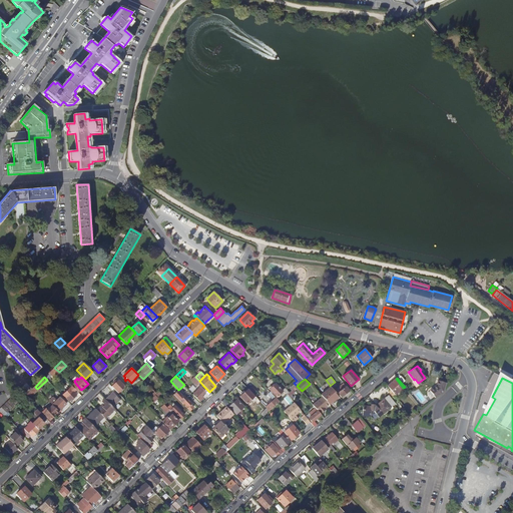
[(388,386),(395,395),(403,388),(396,379),(388,386)]
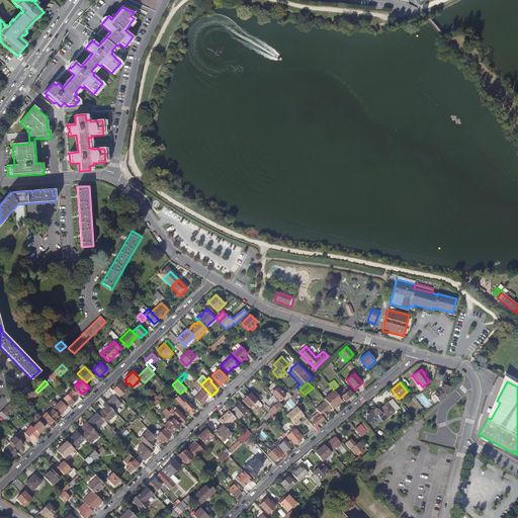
[(113,391),(119,397),(126,390),(120,383),(113,391)]
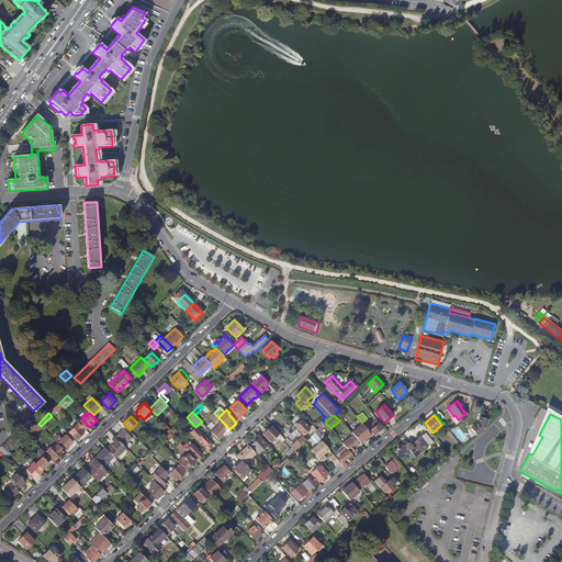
[(486,428),(490,419),(480,417),(478,423),(471,428),(476,436),(486,428)]
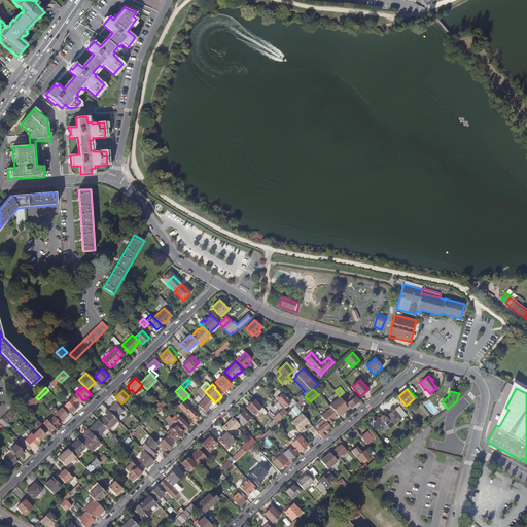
[(74,396),(80,403),(83,400),(77,393),(74,396)]
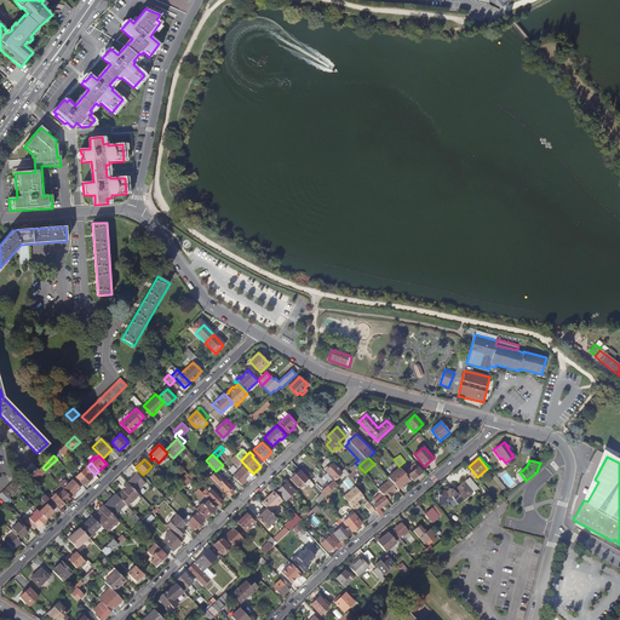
[(408,475),(418,466),(415,463),(406,471),(408,475)]
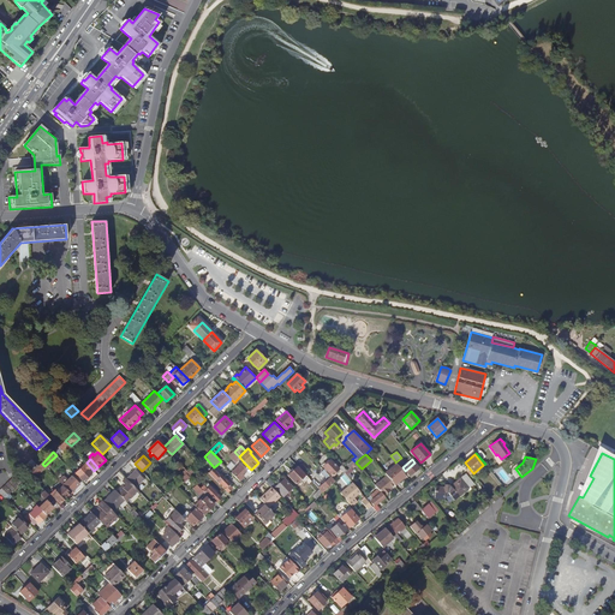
[(29,476),(30,475),(39,466),(31,460),(22,470),(29,476)]
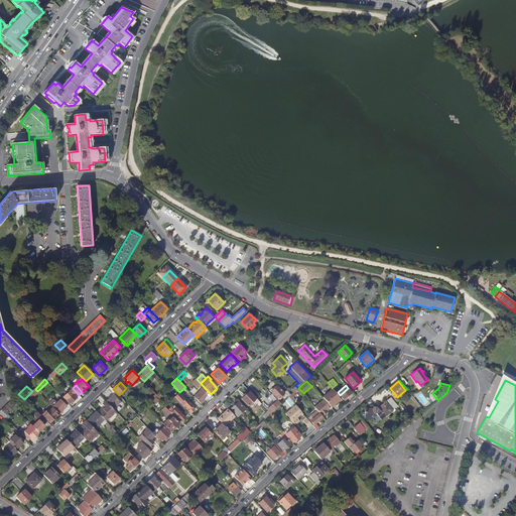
[(271,392),(272,393),(278,399),(284,393),(277,386),(271,392)]
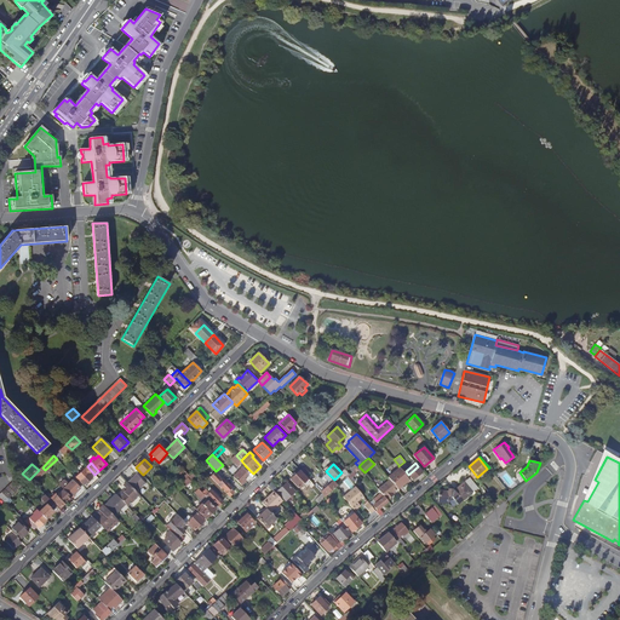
[(423,472),(418,466),(408,475),(413,481),(423,472)]
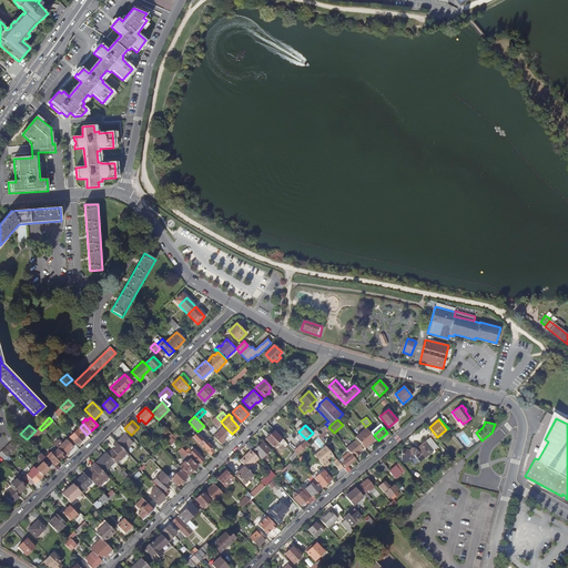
[(39,428),(36,430),(28,438),(33,444),(36,442),(32,439),(41,430),(39,428)]
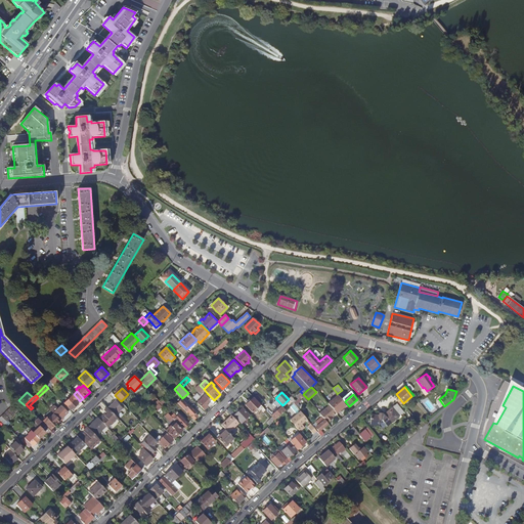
[(346,404),(338,395),(328,403),(330,405),(336,413),(346,404)]
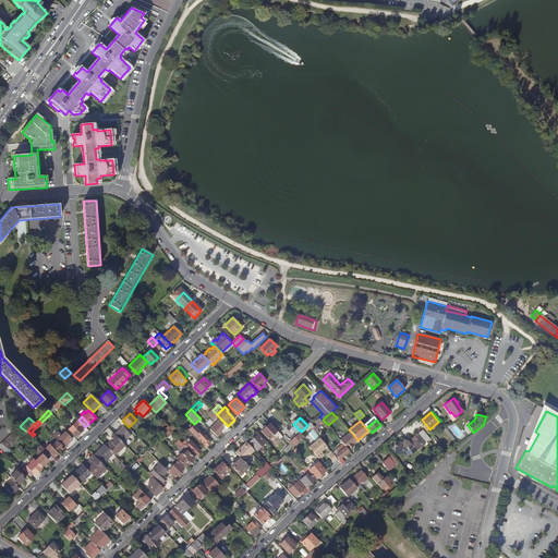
[(209,429),(217,436),(221,433),(219,429),(222,426),(218,422),(209,429)]
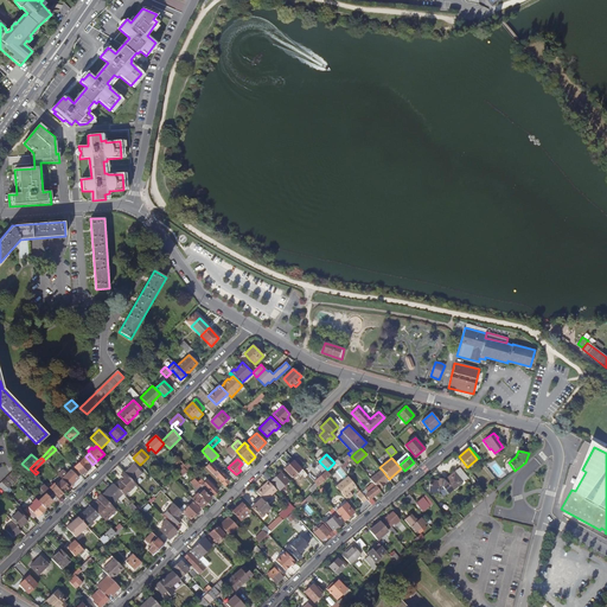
[(90,467),(83,460),(76,468),(82,474),(90,467)]
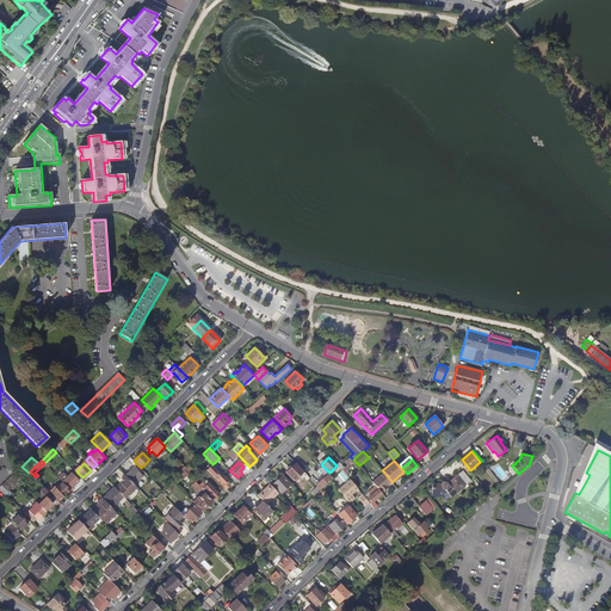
[(303,471),(301,469),(296,463),(285,473),(294,481),(302,474),(303,471)]
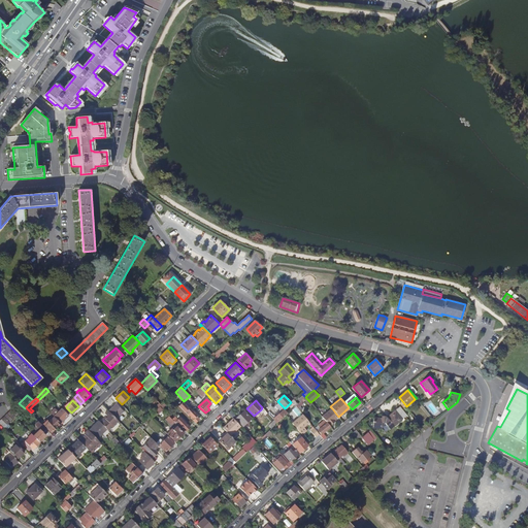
[(185,411),(195,423),(196,423),(199,420),(196,416),(197,415),(191,407),(189,408),(184,402),(179,406),(185,411)]
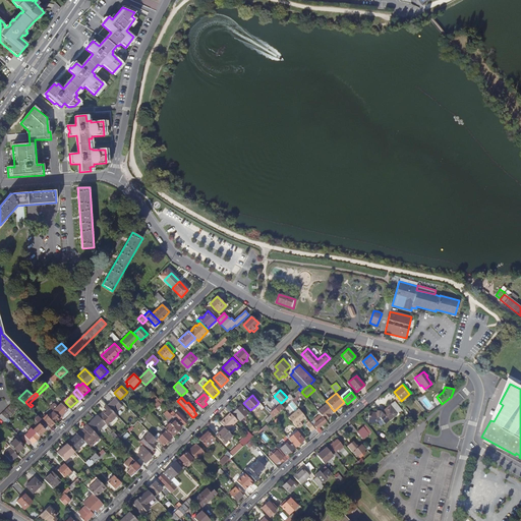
[(280,404),(274,398),(273,397),(271,399),(274,401),(275,403),(275,404),(276,405),(277,407),(280,404)]
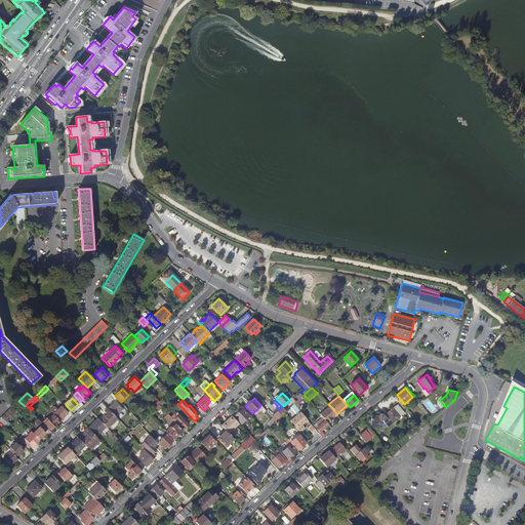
[(108,408),(116,416),(123,409),(115,401),(108,408)]
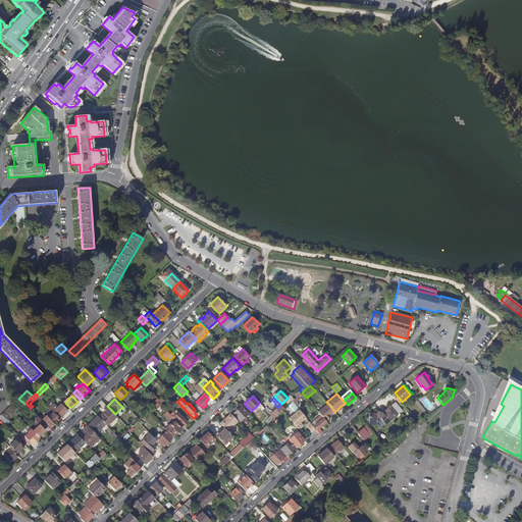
[(396,403),(390,406),(398,414),(402,411),(396,403)]
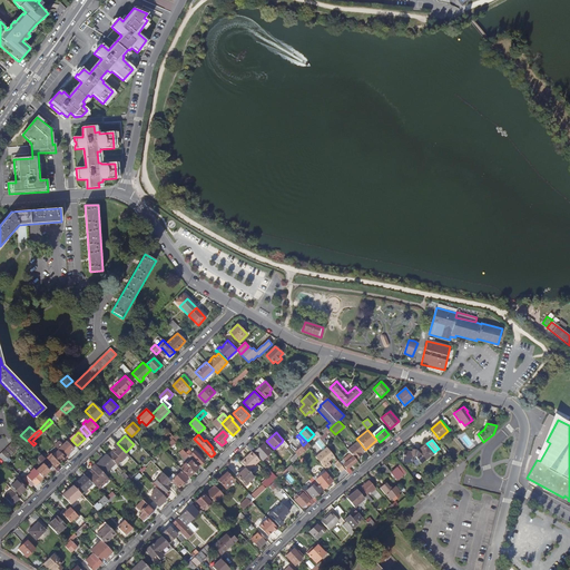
[(0,457),(5,462),(6,461),(10,455),(17,450),(20,448),(13,441),(0,454),(0,457)]
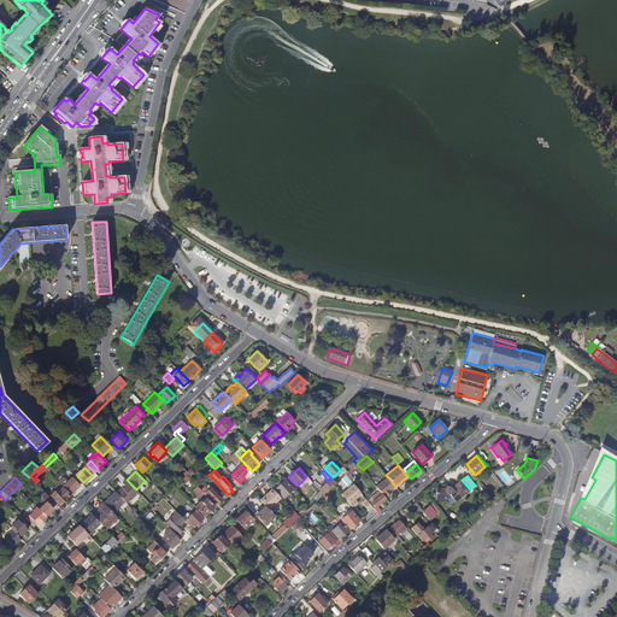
[(63,487),(68,491),(69,489),(72,494),(81,486),(72,477),(63,487)]
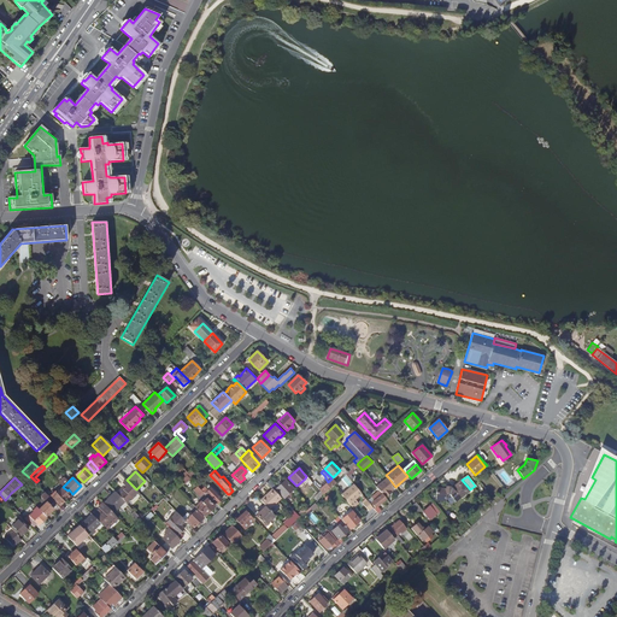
[(395,487),(388,477),(376,487),(386,498),(391,493),(389,492),(395,487)]
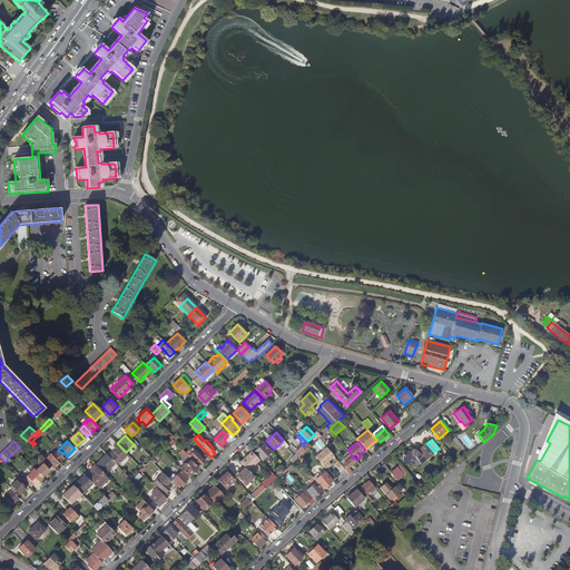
[(304,452),(308,448),(311,446),(306,442),(303,445),(295,452),(296,453),(300,457),(304,452)]
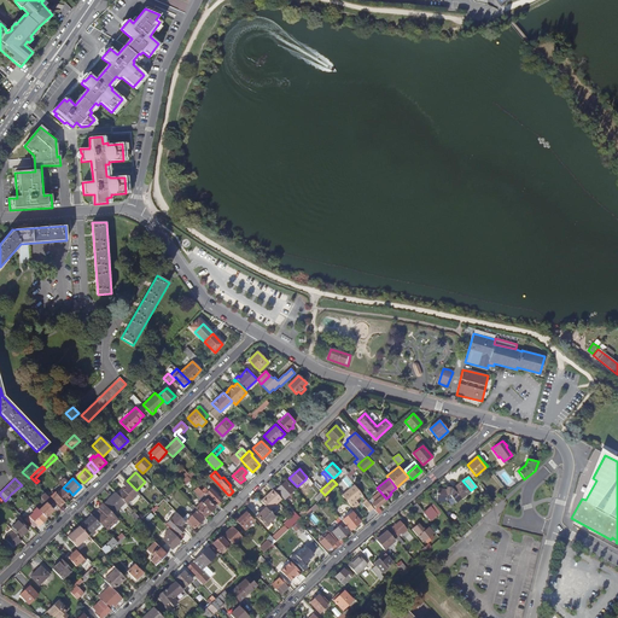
[(124,502),(127,505),(139,494),(136,490),(127,481),(123,484),(127,487),(123,490),(123,489),(117,494),(124,502)]
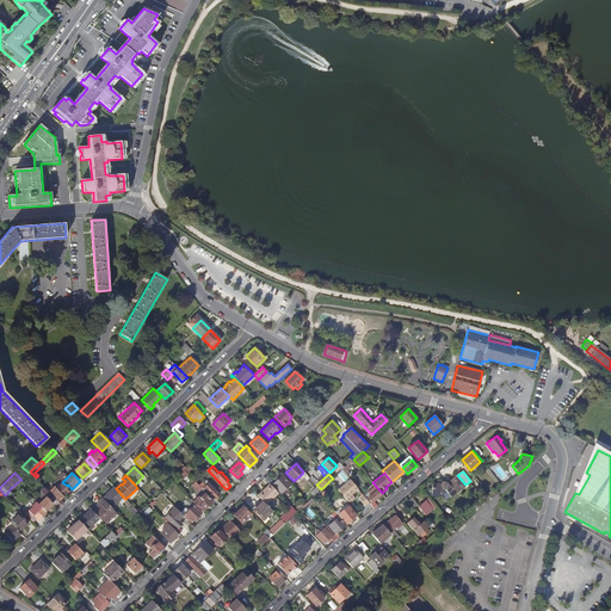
[(291,485),(283,475),(273,485),(282,493),(291,485)]
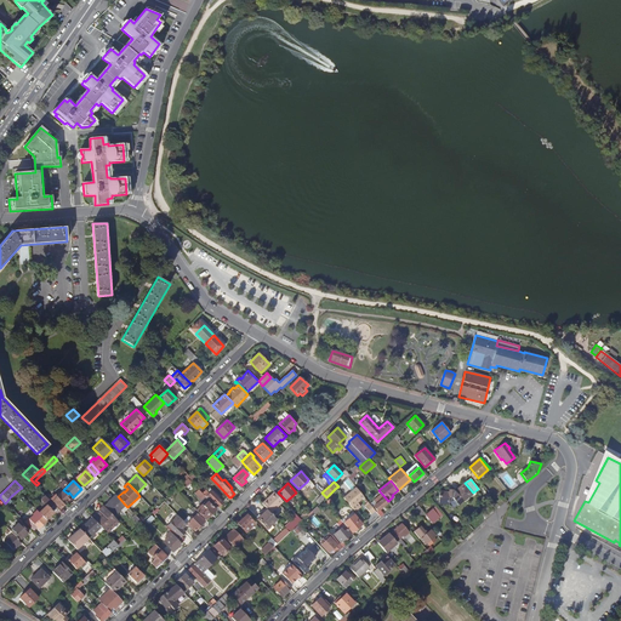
[(473,493),(465,483),(454,493),(454,491),(449,490),(449,491),(440,491),(440,502),(449,502),(449,497),(453,497),(459,505),(473,493)]
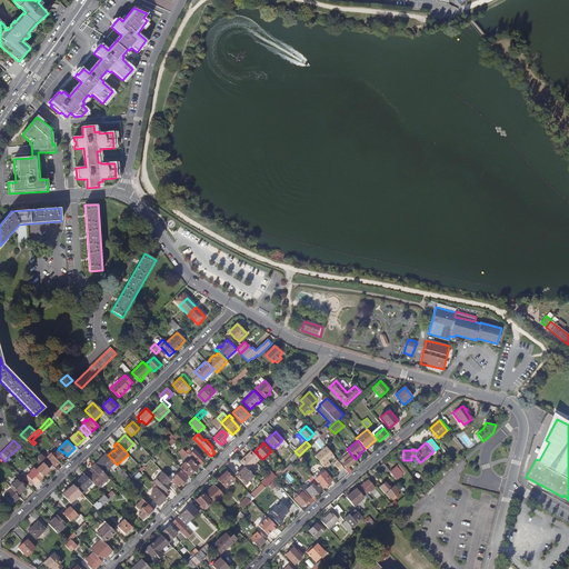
[(333,456),(326,446),(315,456),(322,466),(333,456)]
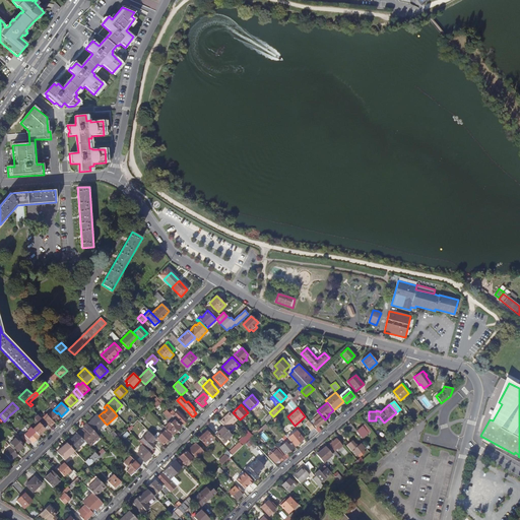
[(57,413),(53,410),(48,415),(47,414),(43,418),(51,426),(60,417),(57,413)]
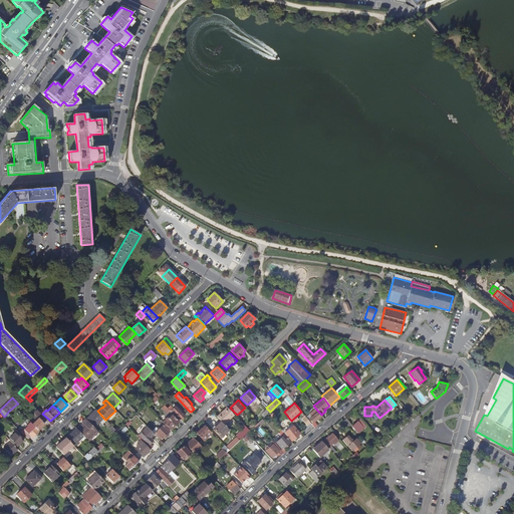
[(172,411),(181,420),(185,416),(176,407),(173,409),(172,411)]
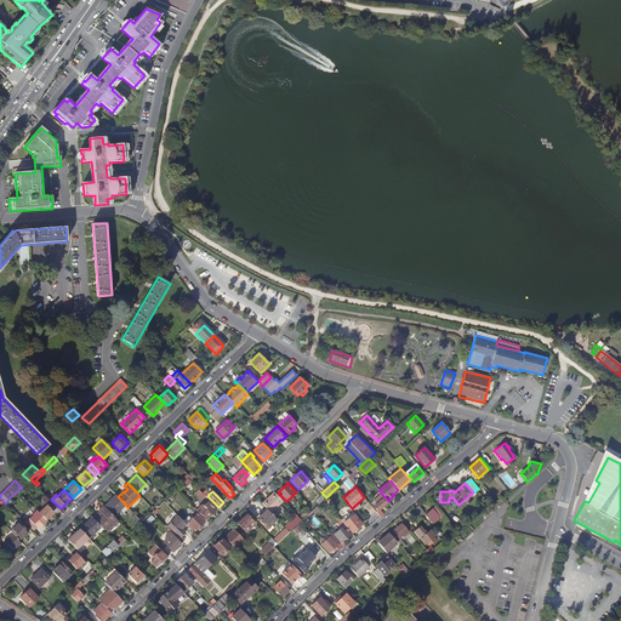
[(283,501),(275,494),(269,500),(268,499),(262,503),(266,508),(271,513),(283,501)]
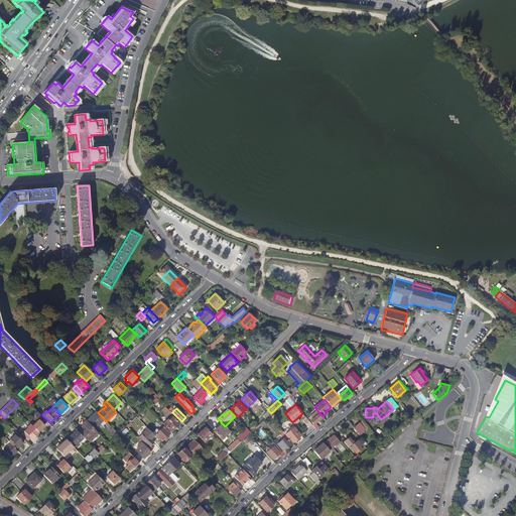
[(268,416),(269,415),(271,413),(268,410),(262,416),(265,418),(268,416)]
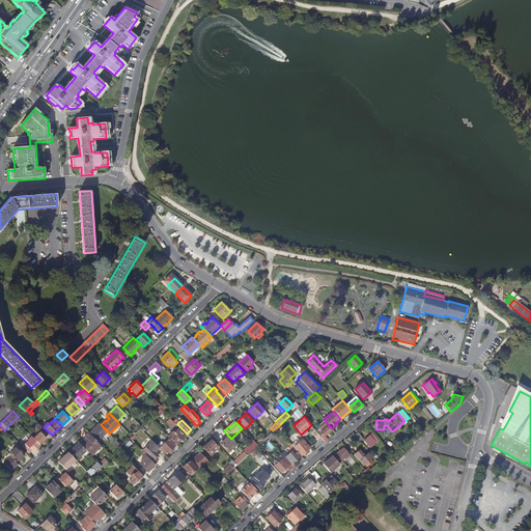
[(319,432),(323,437),(325,436),(332,429),(326,422),(319,427),(323,430),(319,432)]
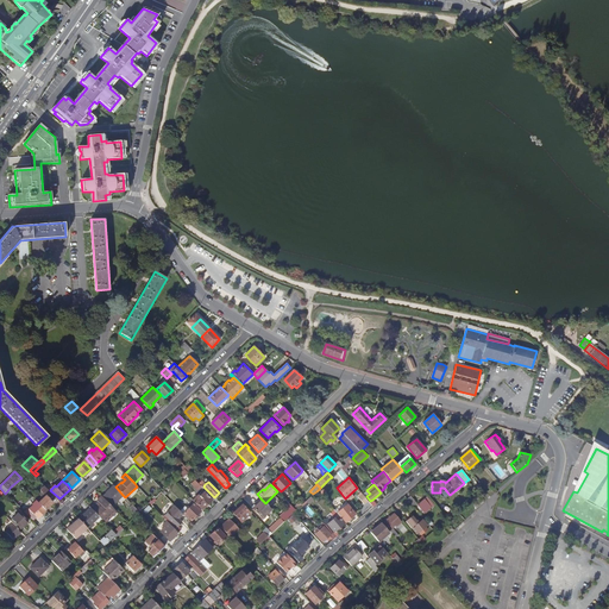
[(123,495),(115,487),(114,485),(102,497),(112,506),(123,495)]
